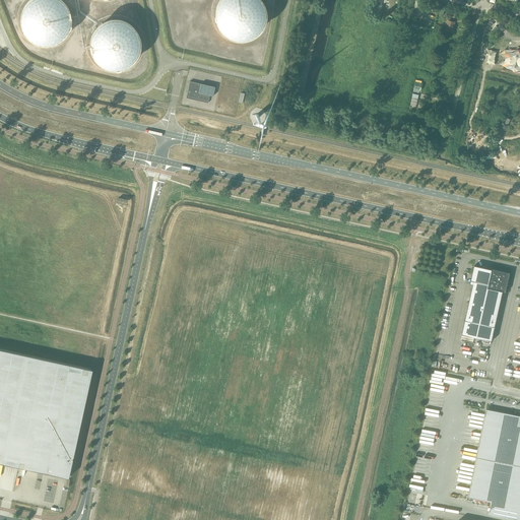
[(33,0),(29,2),(22,11),(20,20),(22,31),(27,39),(36,45),(45,47),(58,45),(65,40),(71,28),(72,19),(70,10),(67,5),(60,0),(33,0)]
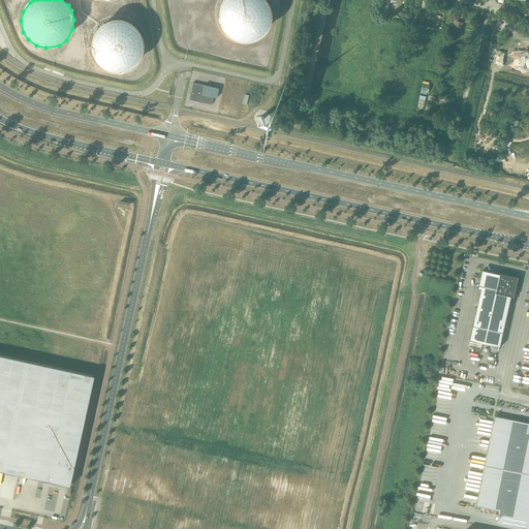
[(226,0),(222,7),(220,17),(222,25),(226,32),(235,38),(243,41),(251,40),(261,35),(268,29),(271,21),(270,9),(267,1),(265,0),(226,0)]
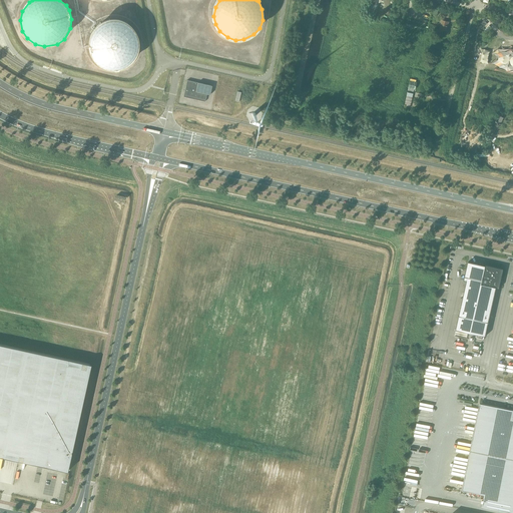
[(371,0),(369,13),(375,14),(377,0),(371,0)]
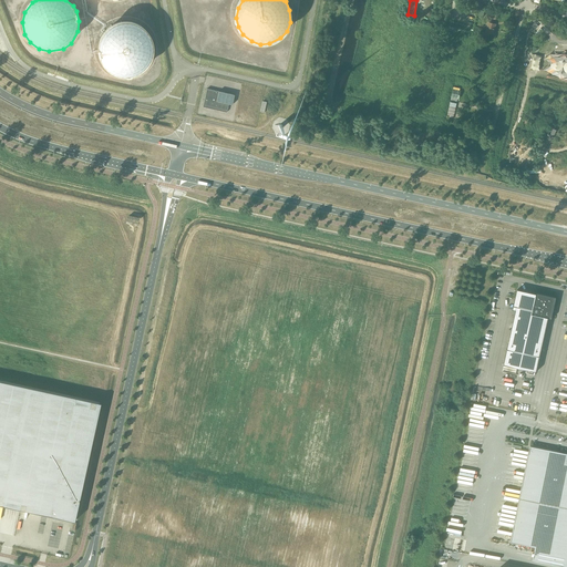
[(493,33),(495,24),(488,22),(486,32),(493,33)]
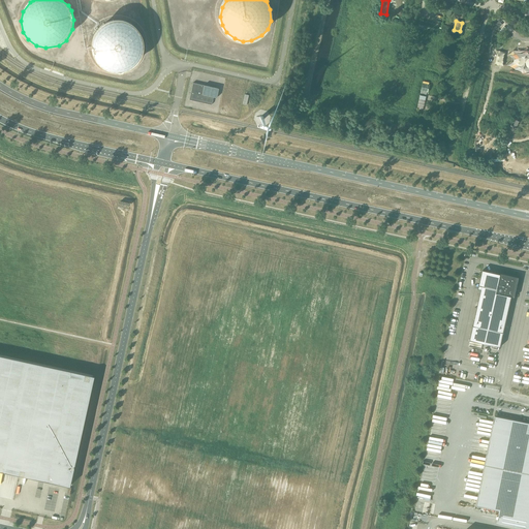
[(122,22),(115,22),(106,25),(99,31),(95,36),(92,45),(94,58),(99,65),(103,69),(113,73),(123,73),(131,71),(139,64),(144,56),(145,48),(143,38),(137,30),(130,25),(122,22)]
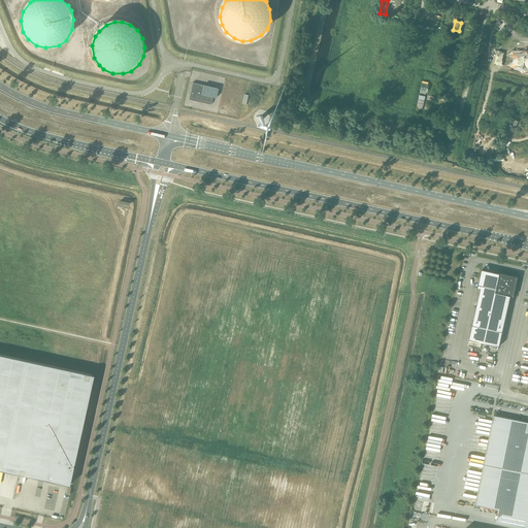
[(217,97),(219,89),(193,83),(189,99),(211,104),(212,97),(217,97)]
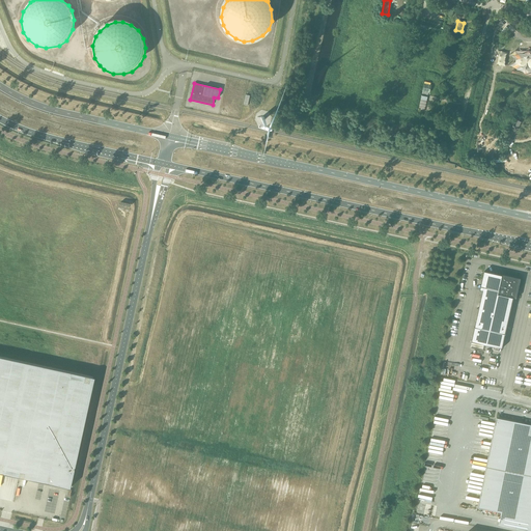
[(424,83),(422,92),(429,94),(431,85),(424,83)]
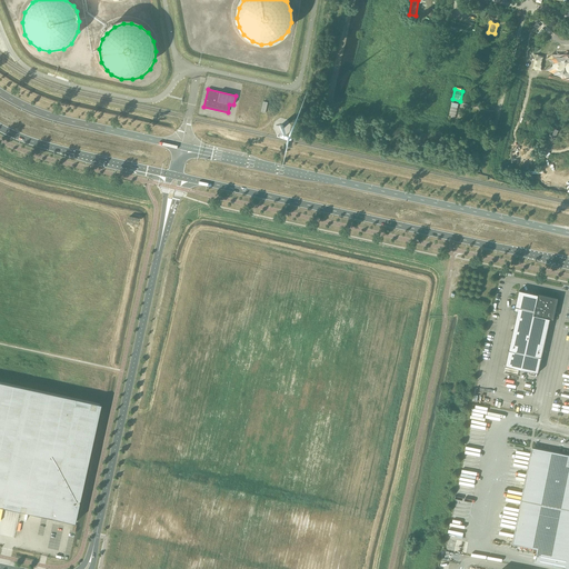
[(538,372),(550,319),(553,320),(558,298),(538,293),(538,295),(519,290),(515,310),(518,311),(506,366),(538,372)]
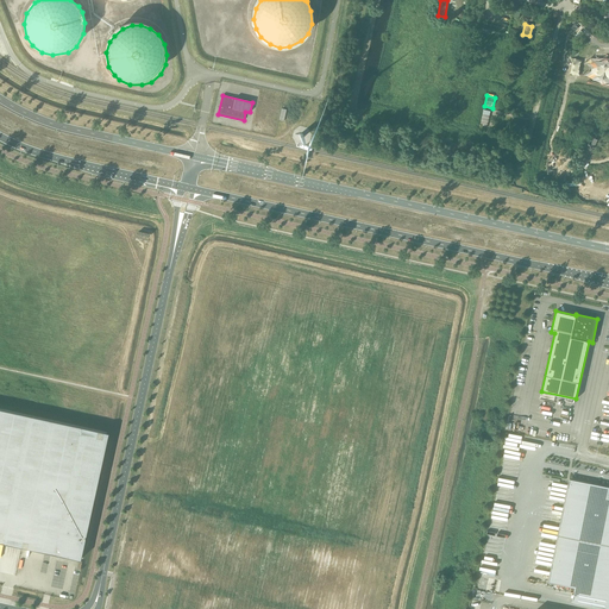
[(0,408),(0,540),(22,545),(48,551),(79,558),(79,559),(81,559),(108,432),(0,408)]
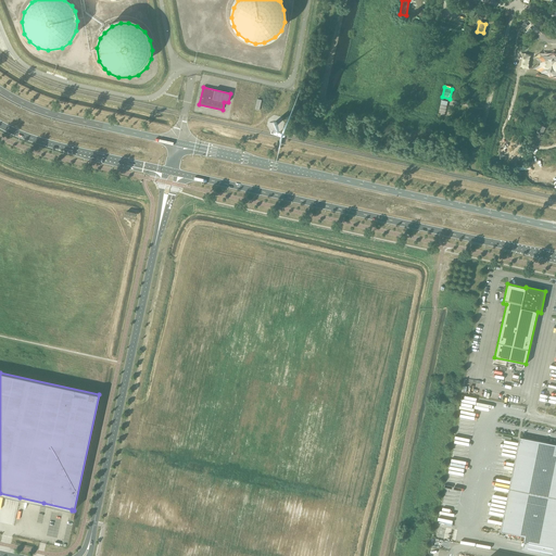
[(555,444),(520,438),(519,439),(519,440),(519,441),(519,442),(513,475),(512,477),(501,531),(525,536),(522,550),(555,555),(555,444)]
